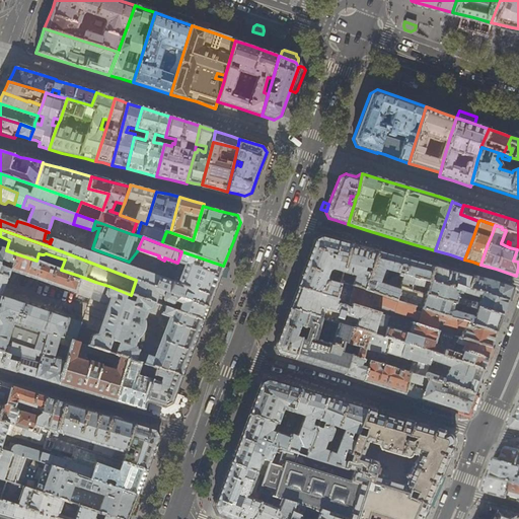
[(306,264),(297,288),(336,299),(340,285),(327,281),(326,278),(328,271),(331,270),(343,273),(351,245),(332,240),(321,237),(314,240),(306,264)]
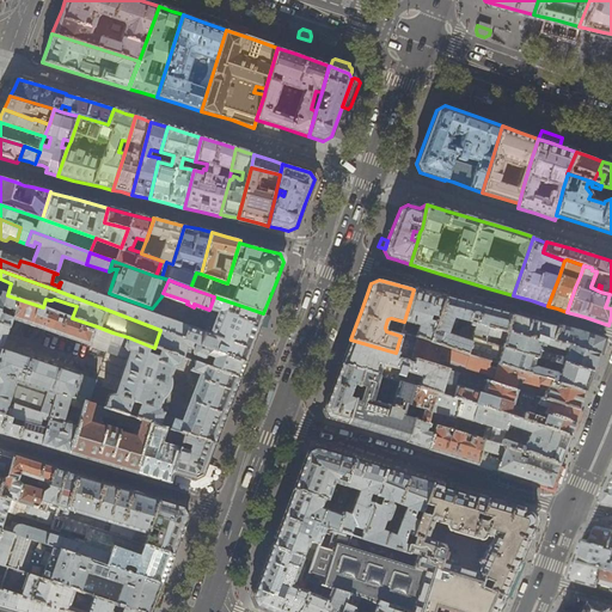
[(98,295),(61,282),(57,291),(160,330),(184,340),(188,326),(158,316),(98,295)]
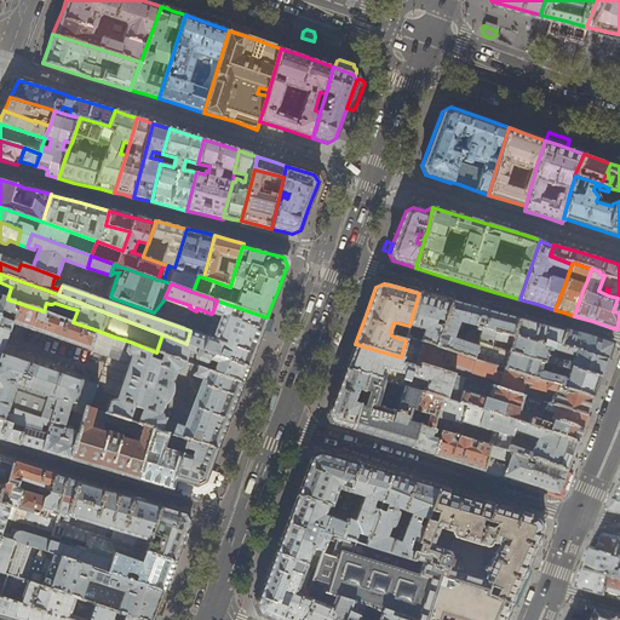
[(435,297),(419,293),(409,326),(407,337),(423,342),(436,345),(452,302),(435,297)]
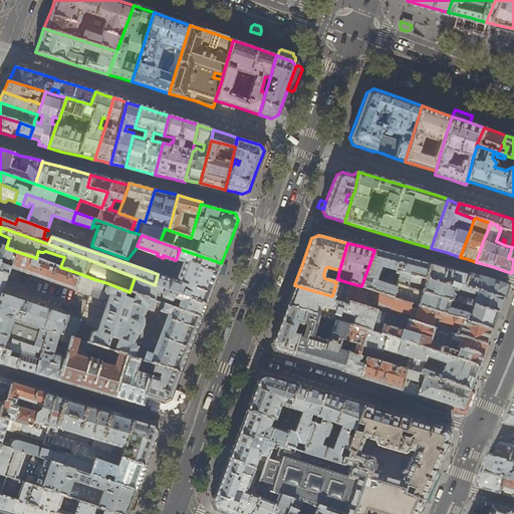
[(10,268),(75,291),(81,274),(60,267),(36,258),(6,248),(4,247),(0,258),(1,258),(12,262),(10,267),(0,263),(0,273),(7,276),(10,268)]
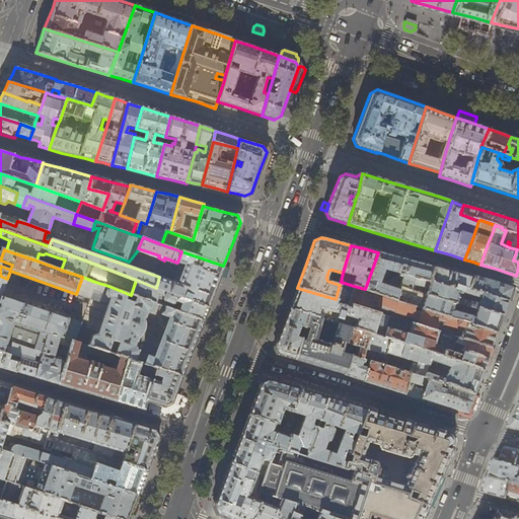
[(216,286),(223,266),(181,251),(177,263),(182,265),(184,265),(181,274),(177,284),(159,277),(156,288),(208,307),(216,286)]
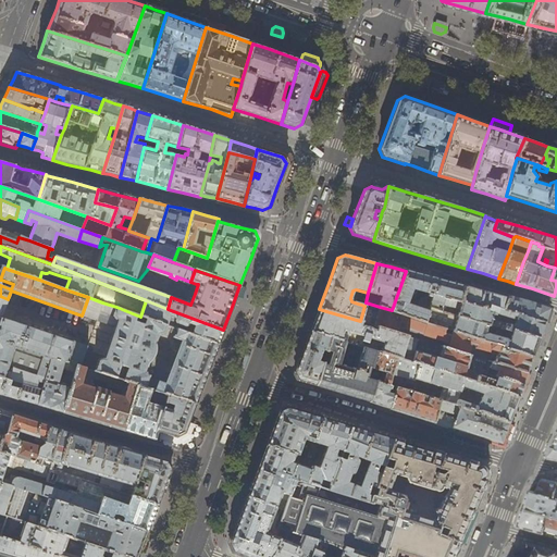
[(459,302),(462,295),(465,287),(435,279),(406,271),(392,310),(392,311),(424,323),(430,307),(442,311),(450,314),(455,301),(459,302)]
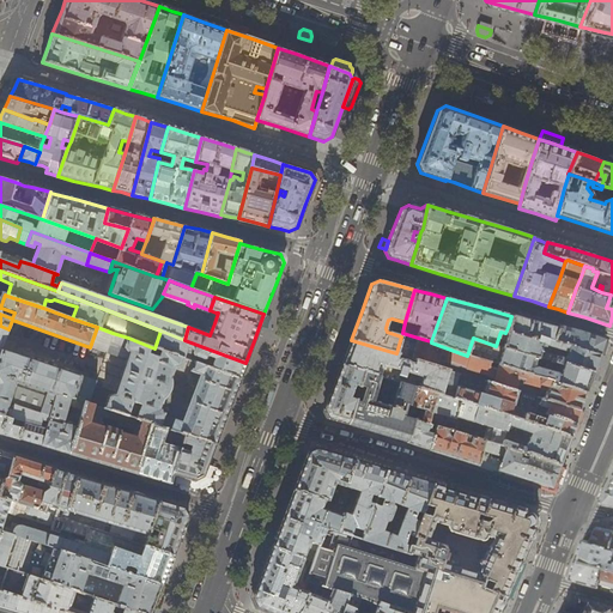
[(599,354),(557,343),(563,329),(538,323),(511,316),(509,325),(505,333),(501,332),(496,346),(502,347),(540,358),(550,362),(563,365),(564,363),(593,372),(594,369),(599,354)]
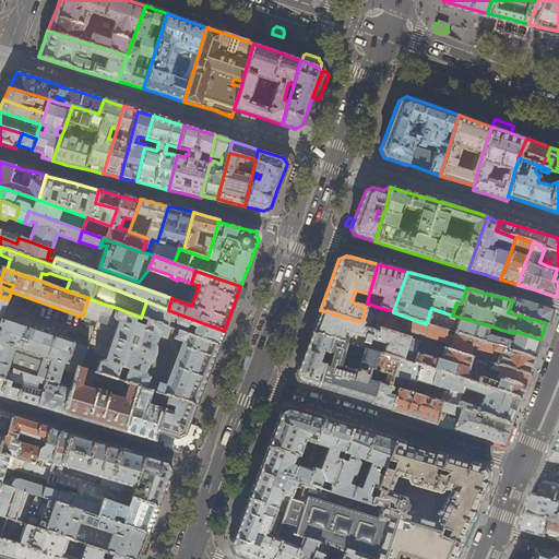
[(82,317),(96,321),(99,312),(103,304),(88,298),(82,317)]
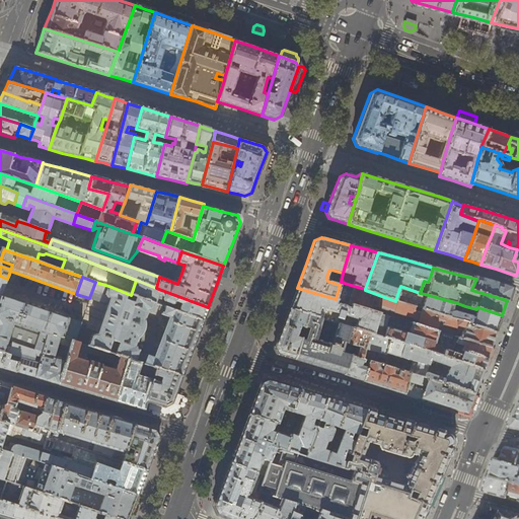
[(477,278),(476,279),(471,290),(507,300),(512,288),(491,282),(477,278)]
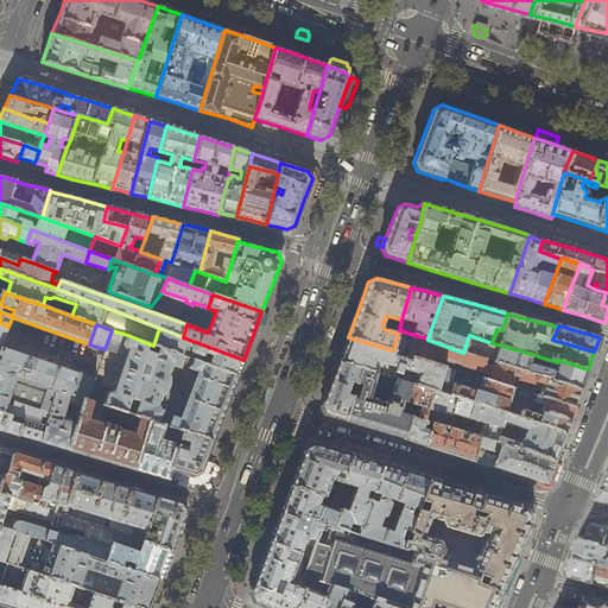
[(241,367),(244,360),(183,337),(159,328),(153,346),(201,362),(202,359),(203,356),(206,353),(213,355),(209,366),(238,375),(241,367)]
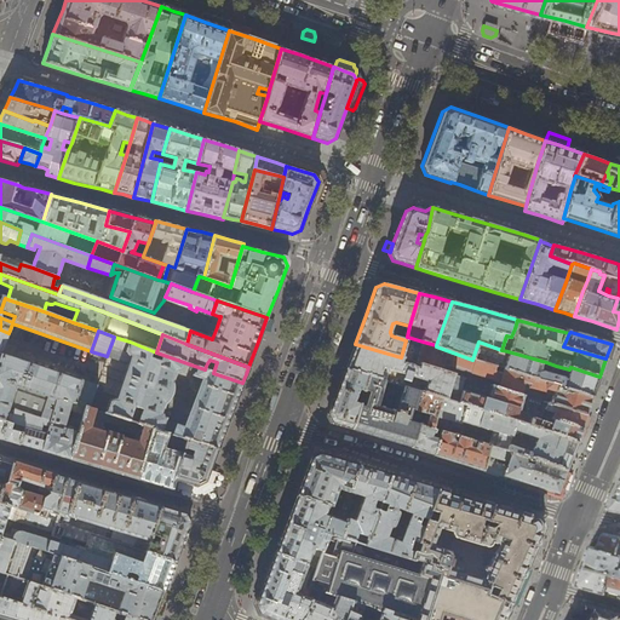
[(153,429),(185,440),(217,449),(229,418),(242,383),(213,373),(205,369),(156,352),(130,342),(126,352),(110,346),(107,356),(107,357),(127,363),(116,397),(96,390),(90,408),(153,429)]
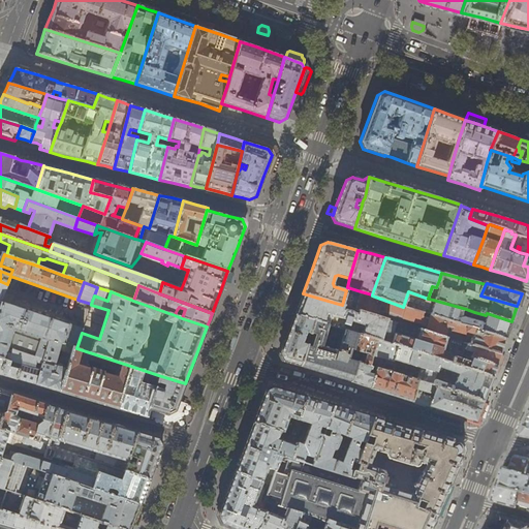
[(501,351),(505,339),(429,314),(414,310),(403,307),(372,296),(372,294),(361,291),(355,309),(358,310),(376,316),(377,310),(426,325),(424,331),(443,337),(445,332),(450,333),(450,332),(464,335),(464,334),(470,340),(468,345),(500,354),(501,351)]
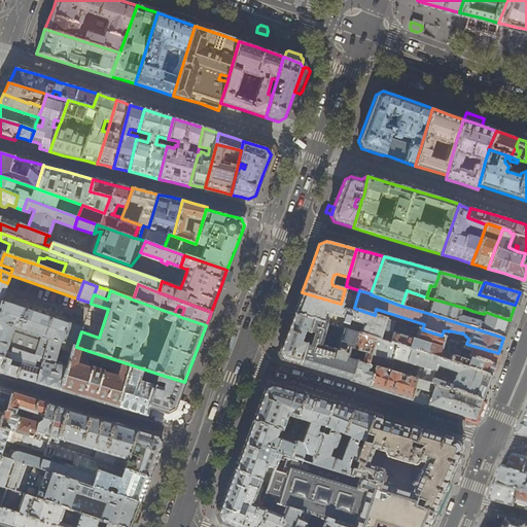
[(413,309),(418,294),(407,290),(401,306),(413,309)]
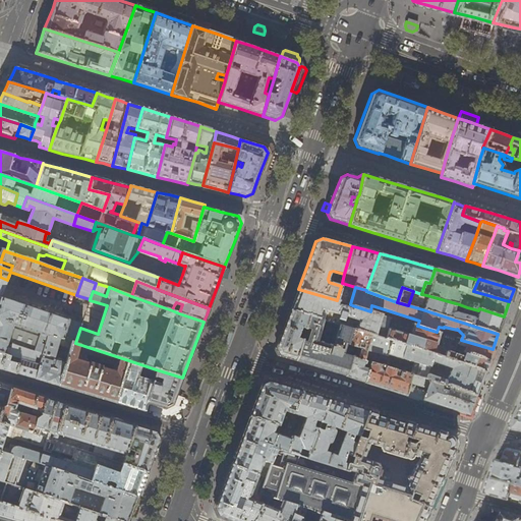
[(294,298),(290,310),(309,315),(352,329),(371,335),(385,339),(388,329),(387,328),(390,317),(370,311),(352,305),(351,310),(348,309),(347,307),(345,306),(343,305),(341,305),(339,306),(337,305),(338,301),(337,300),(298,289),(294,298)]
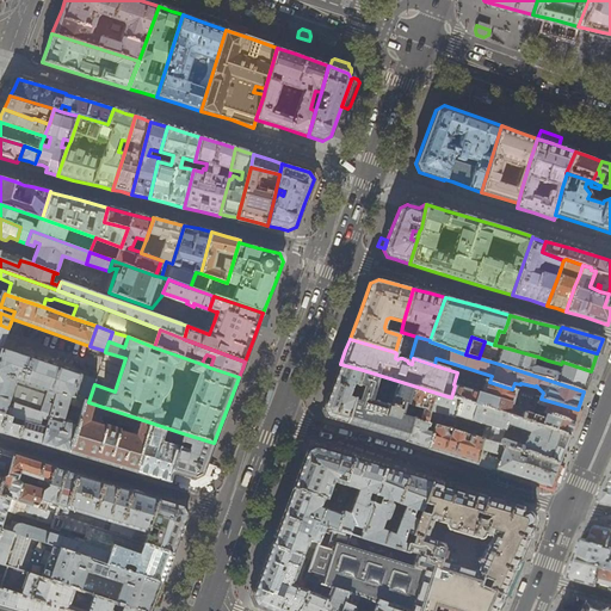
[(585,388),(591,371),(562,362),(561,364),(548,360),(545,370),(535,366),(530,368),(532,359),(537,360),(538,357),(500,346),(495,363),(584,392),(585,388)]
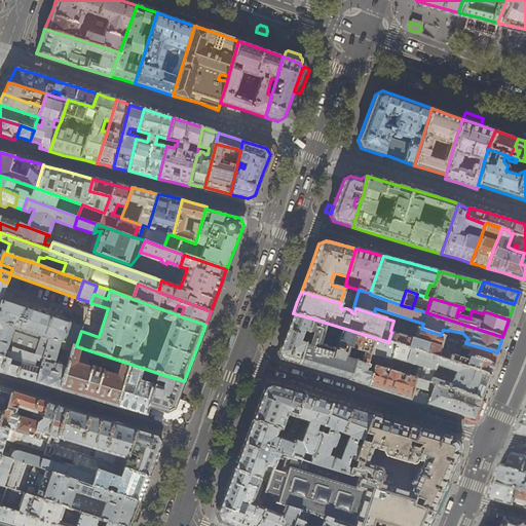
[(1,300),(0,303),(0,355),(20,362),(35,366),(37,360),(42,362),(49,338),(73,345),(76,346),(81,331),(82,328),(1,300)]
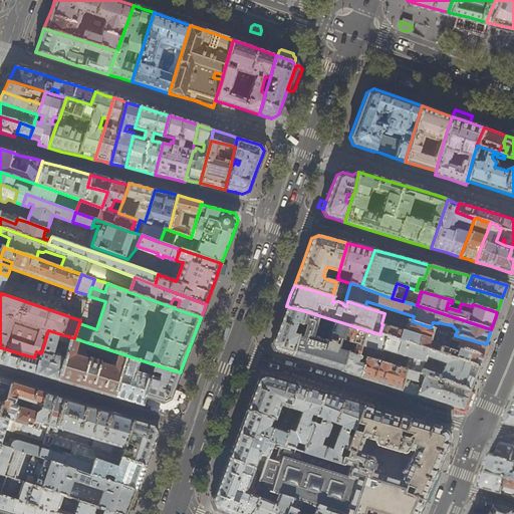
[(275,350),(291,355),(297,334),(292,333),(296,322),(299,323),(297,326),(300,327),(305,311),(286,306),(278,326),(272,344),(275,350)]
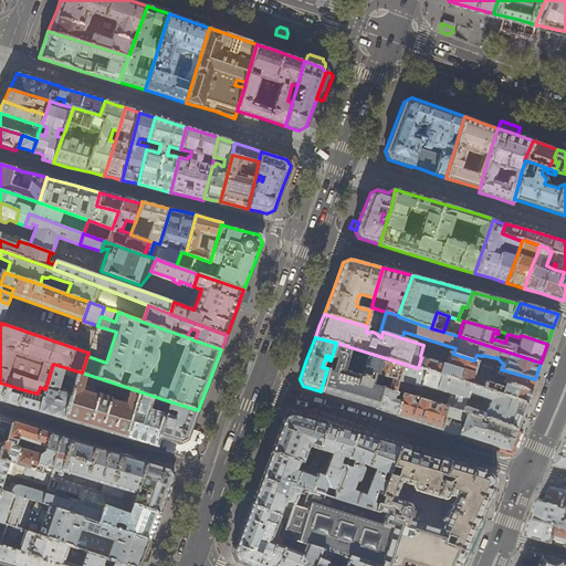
[(327,368),(321,391),(324,392),(354,401),(376,408),(383,388),(374,386),(383,357),(336,343),(331,360),(327,368)]
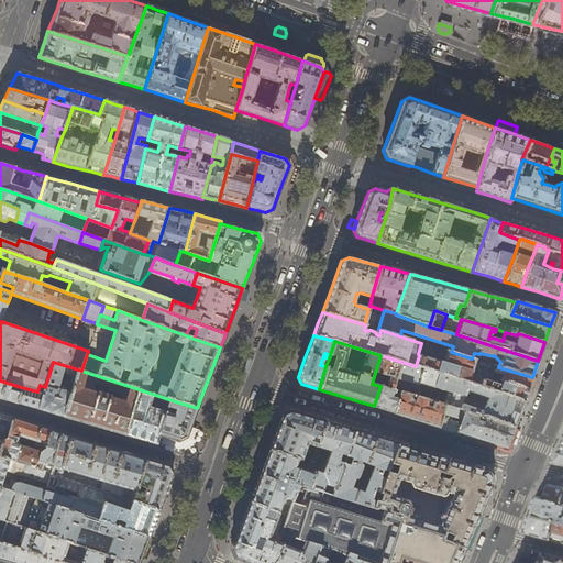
[(422,368),(468,383),(523,403),(525,399),(532,377),(498,367),(472,359),(451,352),(421,343),(418,354),(419,355),(416,366),(422,368)]
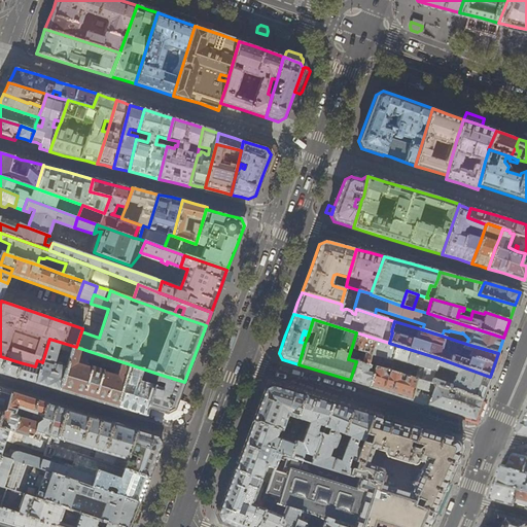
[(359,384),(369,387),(375,366),(367,364),(376,339),(356,332),(348,359),(356,361),(350,380),(350,381),(359,384)]
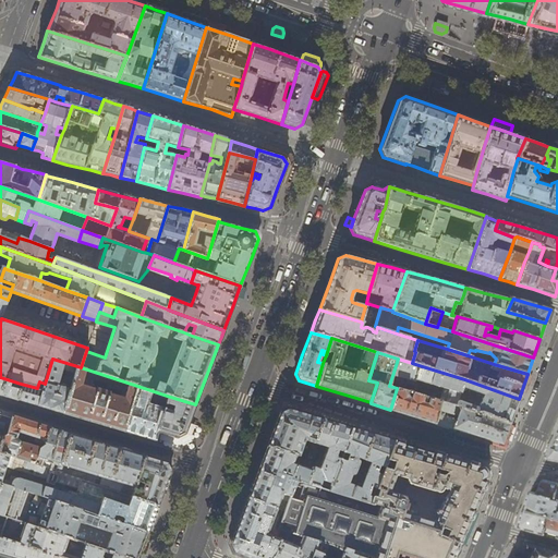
[(21,384),(16,399),(26,402),(50,410),(63,413),(77,366),(52,359),(45,384),(43,390),(37,388),(21,384)]
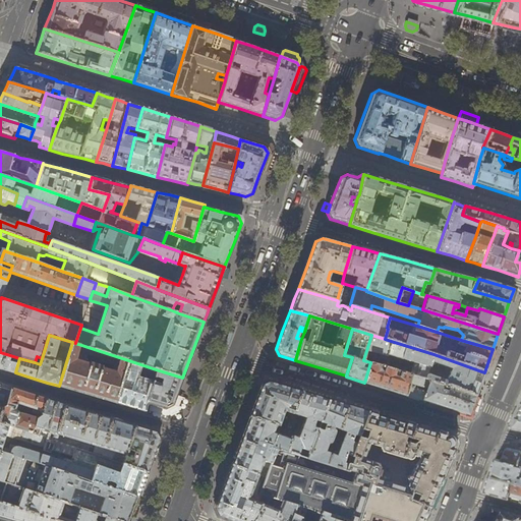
[(393,392),(406,396),(409,384),(408,384),(410,374),(386,367),(388,356),(387,355),(391,341),(385,339),(371,335),(363,360),(370,362),(364,383),(393,392)]
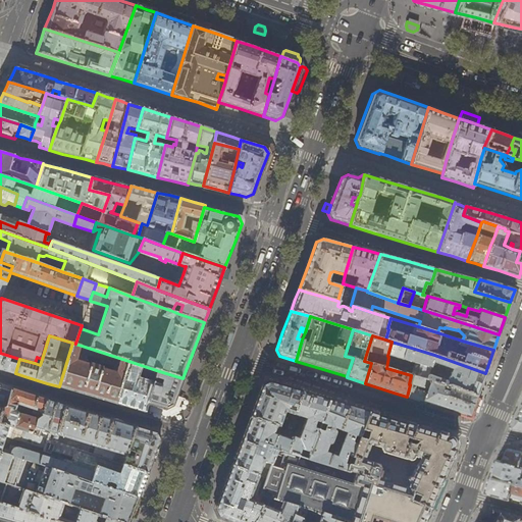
[(444,386),(449,388),(476,398),(480,386),(485,373),(434,355),(392,342),(387,356),(388,357),(386,368),(411,375),(428,381),(444,386)]
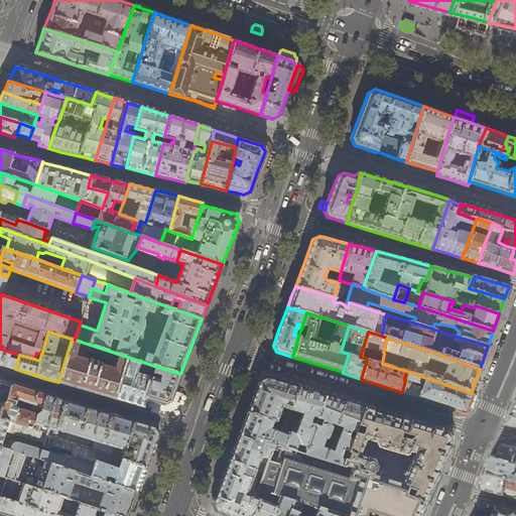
[(75,340),(72,339),(58,382),(87,391),(115,399),(127,357),(75,340)]
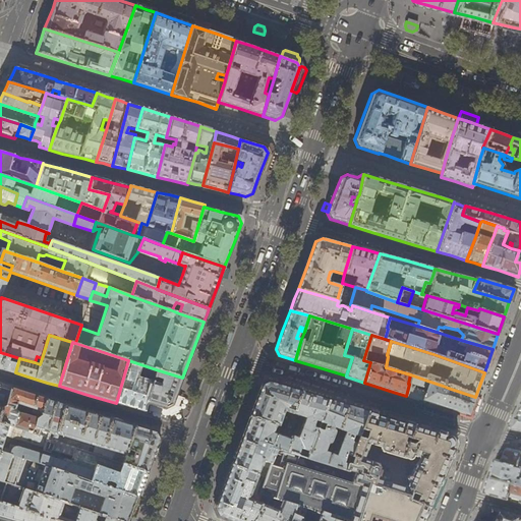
[(0,367),(15,372),(19,358),(0,352),(0,367)]
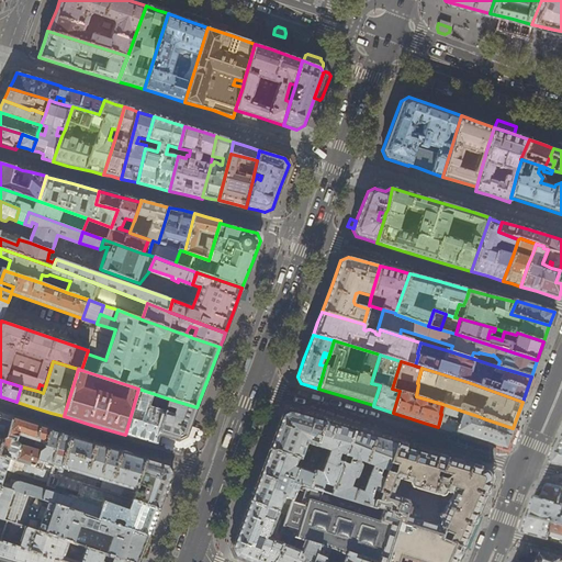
[(156,444),(158,435),(164,415),(145,408),(147,400),(149,401),(149,402),(166,406),(168,398),(138,389),(125,435),(142,439),(156,444)]
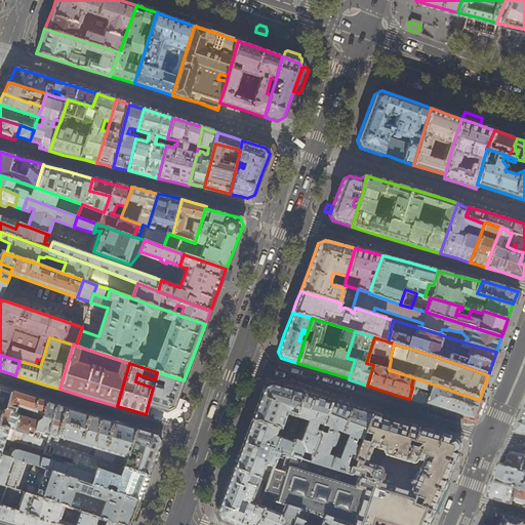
[(179,393),(184,380),(157,372),(155,379),(153,388),(148,406),(155,408),(158,409),(166,411),(173,408),(177,398),(179,393)]
